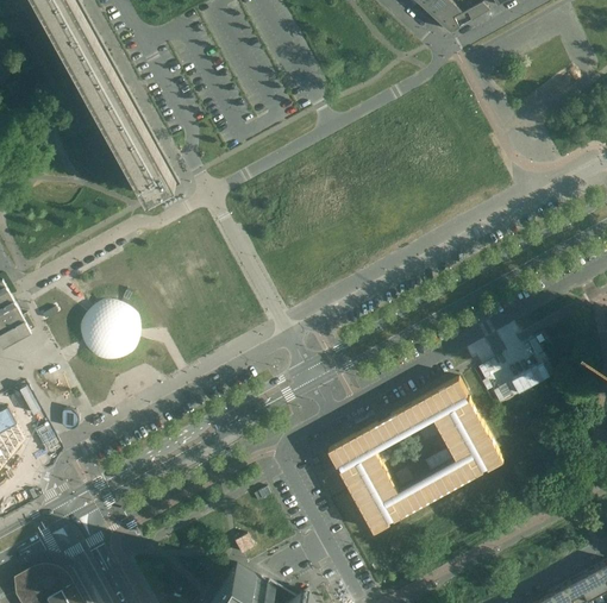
[(149,201),(166,192),(177,186),(74,0),(33,0),(37,4),(38,6),(39,8),(42,12),(45,19),(54,35),(63,52),(72,68),(83,89),(88,96),(92,104),(94,108),(101,121),(110,137),(146,202),(149,200),(149,201)]
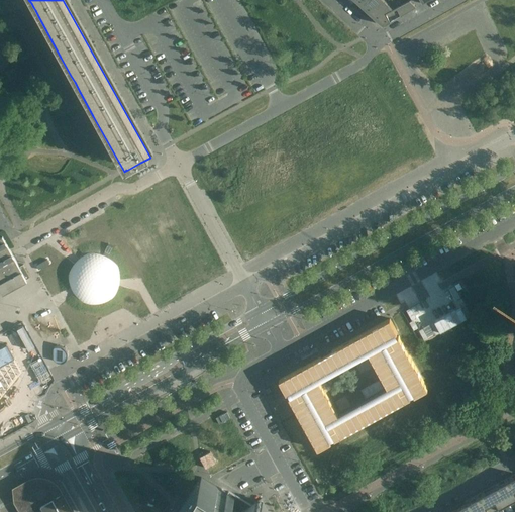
[(247,36),(254,32),(236,0),(223,0),(228,8),(231,6),(247,36)]
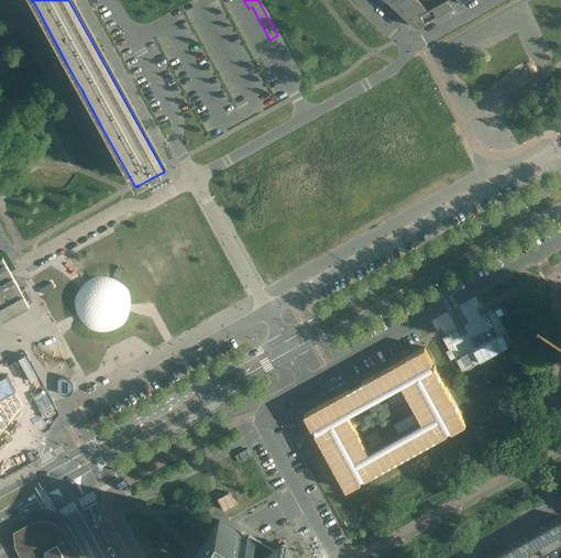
[(397,17),(417,7),(409,0),(403,0),(387,8),(397,17)]
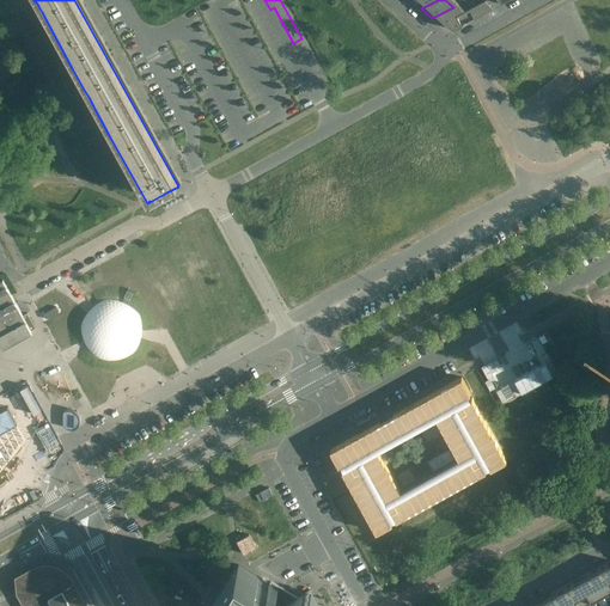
[(498,11),(516,0),(494,0),(493,1),(498,11)]
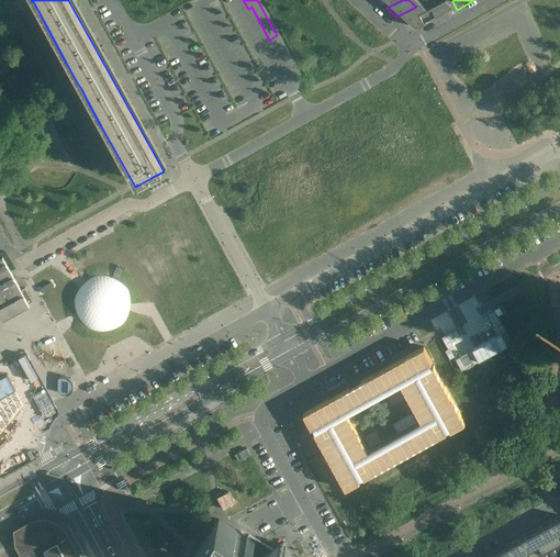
[(414,33),(450,13),(444,6),(425,14),(425,15),(405,25),(414,33)]
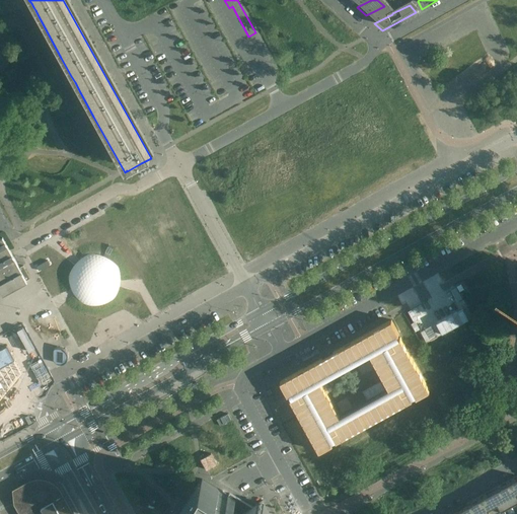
[(374,23),(392,14),(392,13),(384,6),(366,15),(374,23)]
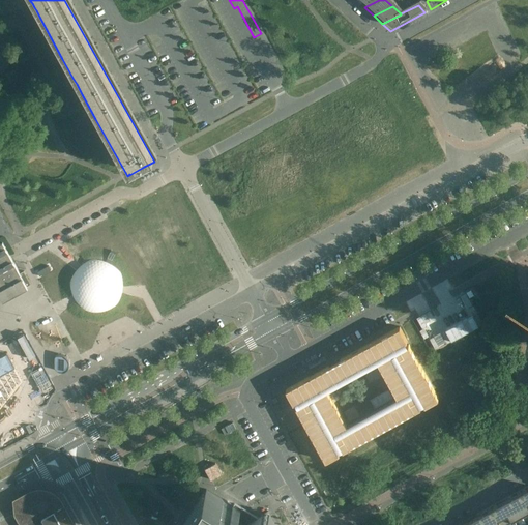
[(0,303),(1,305),(1,307),(26,293),(25,292),(29,290),(22,276),(18,279),(12,269),(11,266),(10,265),(8,261),(5,256),(4,254),(2,252),(1,248),(0,248),(0,303)]
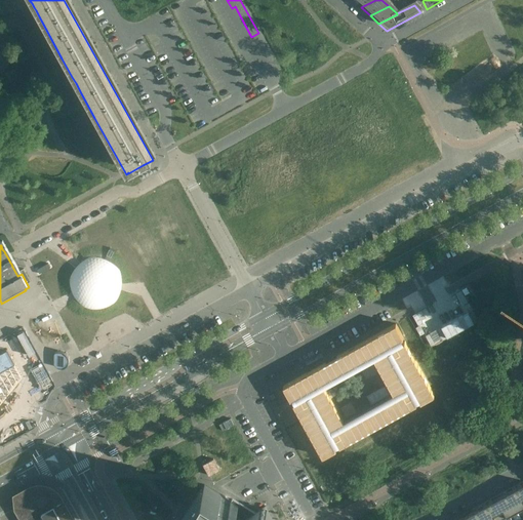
[(116,303),(118,300),(119,296),(119,294),(120,291),(120,289),(120,288),(120,286),(120,283),(119,280),(118,277),(116,274),(114,271),(112,269),(109,267),(106,265),(103,264),(99,263),(96,262),(92,262),(89,263),(86,263),(83,265),(80,266),(78,268),(77,268),(75,270),(73,273),(71,276),(70,279),(69,282),(68,286),(68,289),(69,292),(69,296),(70,297),(71,300),(72,303),(73,303),(74,305),(77,308),(79,310),(82,311),(85,313),(89,314),(92,314),(95,314),(99,314),(103,313),(106,312),(109,310),(111,308),(114,306),(116,303)]
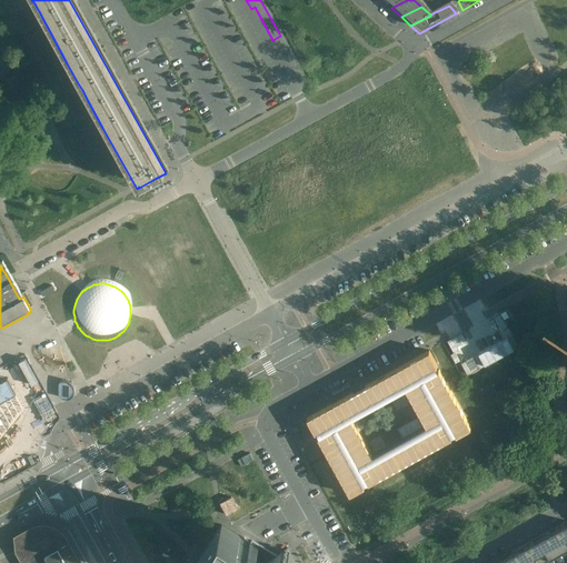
[(41,302),(42,301),(50,297),(52,295),(50,291),(48,292),(40,297),(38,298),(41,302)]
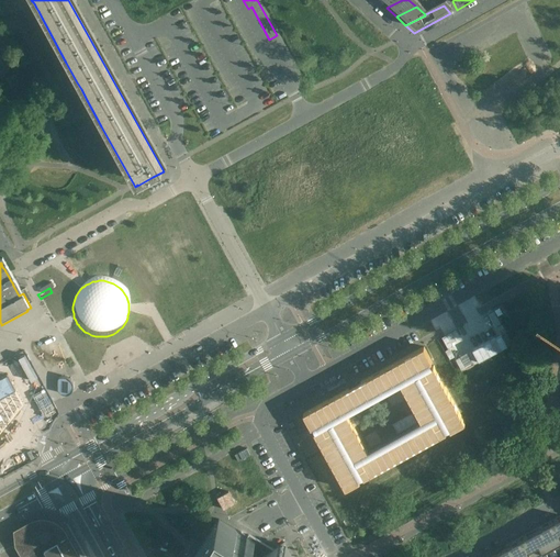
[(429,367),(422,353),(358,388),(346,394),(301,419),(309,434),(311,433),(313,436),(312,437),(344,494),(358,487),(357,485),(360,482),(361,483),(444,438),(444,436),(447,434),(448,436),(463,429),(432,371),(429,371),(428,368),(427,368),(429,367)]
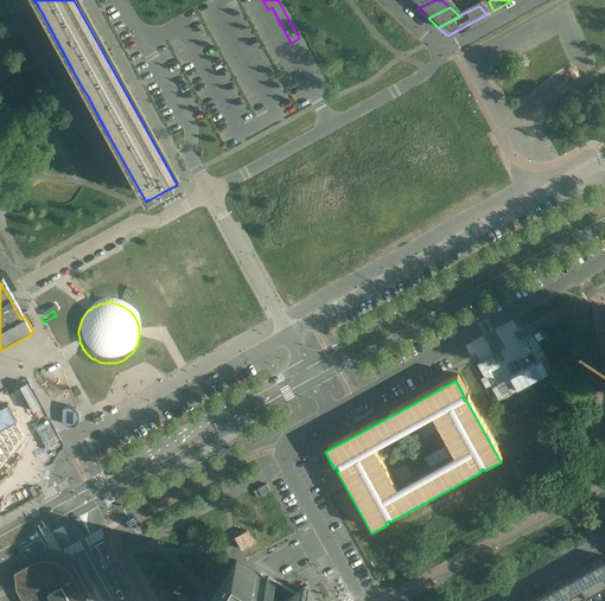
[(7,406),(0,409),(0,472),(26,440),(7,406)]
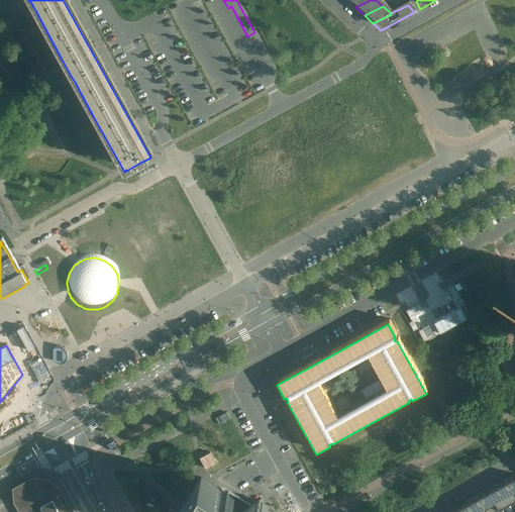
[(50,363),(50,364),(52,364),(52,365),(53,365),(54,366),(55,366),(56,367),(57,367),(58,367),(59,367),(60,367),(60,366),(61,366),(62,366),(63,365),(64,364),(65,363),(65,362),(66,361),(66,360),(66,359),(66,357),(66,356),(65,355),(65,354),(64,353),(63,352),(62,351),(61,351),(61,350),(60,350),(59,350),(58,350),(57,350),(56,350),(55,350),(54,351),(53,351),(53,352),(52,352),(52,353),(52,359),(52,363),(50,363)]
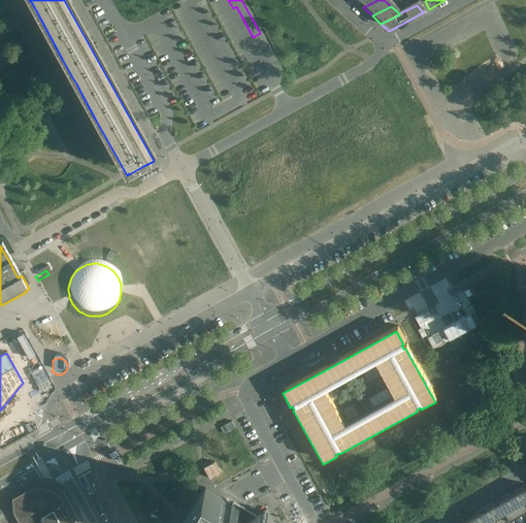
[(202,472),(203,475),(208,484),(219,478),(212,466),(202,472)]
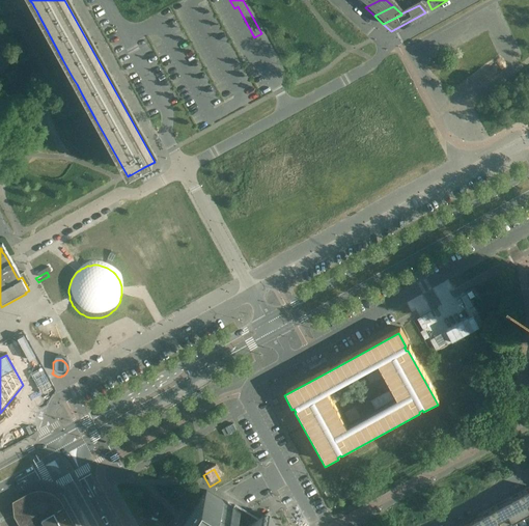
[(528,493),(520,499),(528,515),(528,493)]
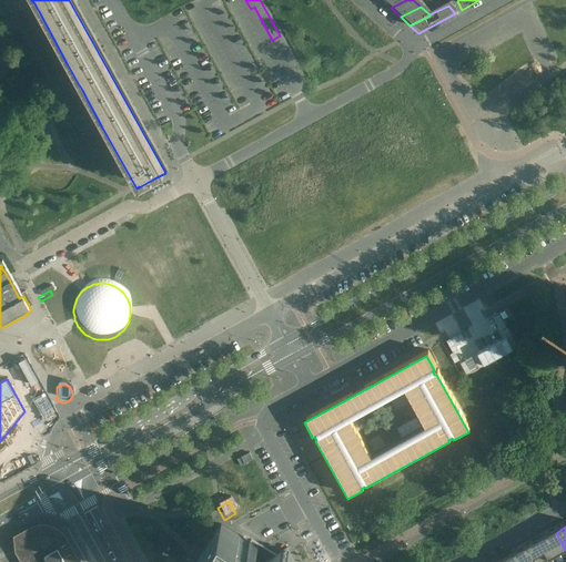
[(76,561),(66,543),(64,542),(63,540),(63,539),(61,538),(60,535),(58,534),(57,533),(54,532),(53,531),(50,530),(48,530),(47,529),(44,529),(42,529),(39,529),(37,529),(33,530),(31,531),(28,532),(12,540),(12,541),(14,557),(17,561),(76,561)]
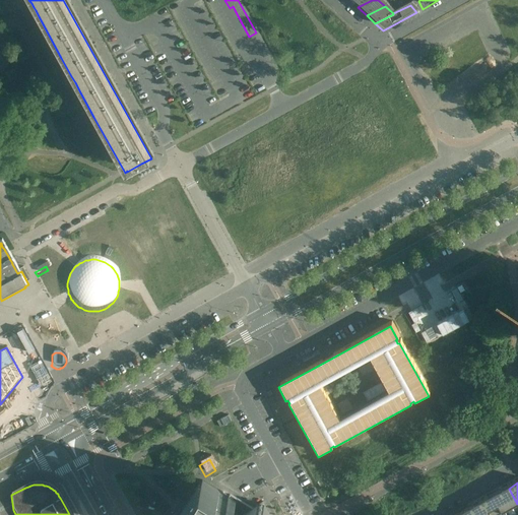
[(265,514),(261,506),(252,511),(249,513),(234,504),(235,504),(228,500),(227,501),(200,486),(199,488),(195,495),(191,493),(188,499),(191,501),(182,514),(265,514)]
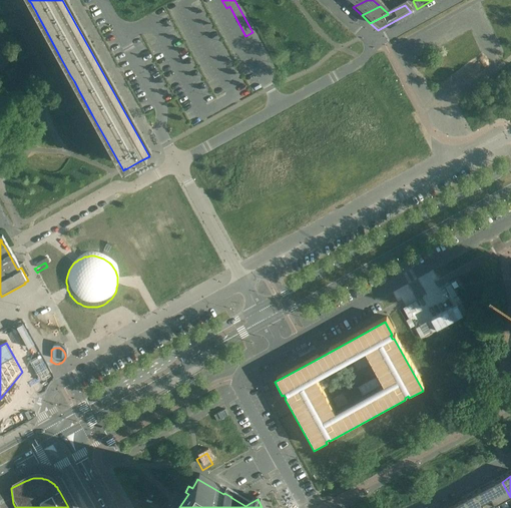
[(510,499),(510,497),(502,482),(493,487),(502,504),(510,500),(510,499)]
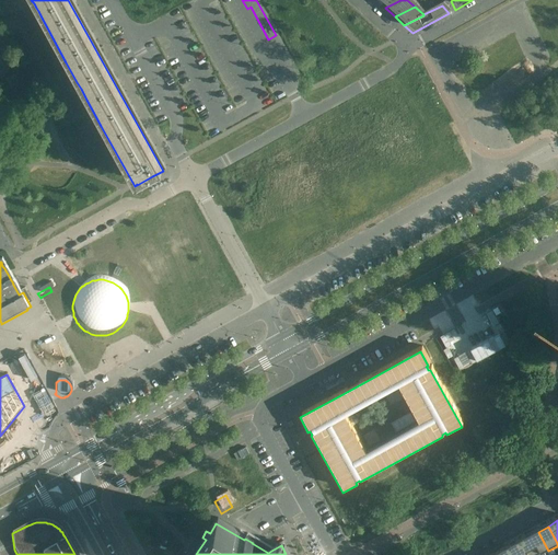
[(548,551),(538,532),(527,539),(535,554),(543,554),(548,551)]
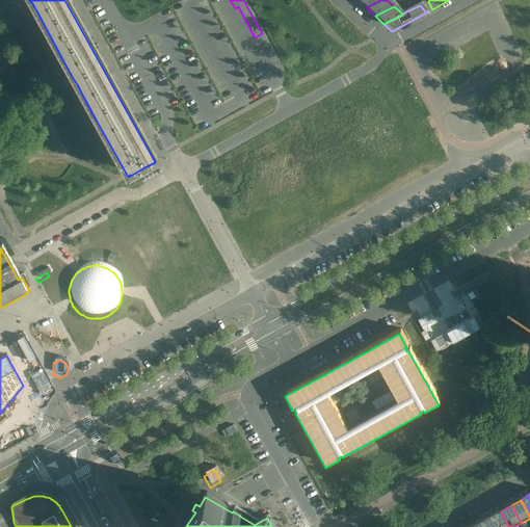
[(508,526),(501,511),(491,517),(495,526),(508,526)]
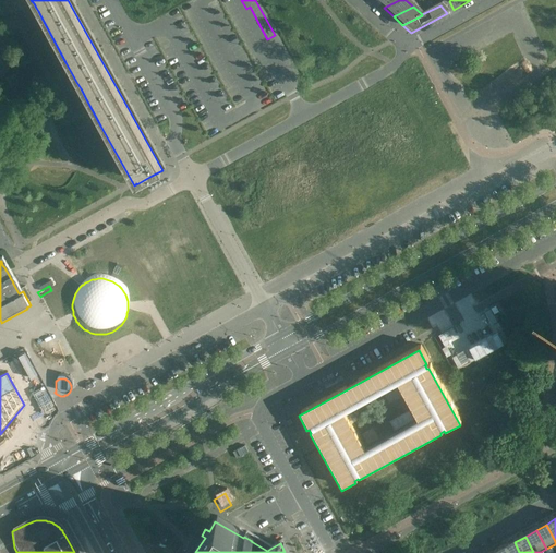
[(509,542),(503,545),(504,548),(506,552),(519,552),(515,542),(510,544),(509,542)]
